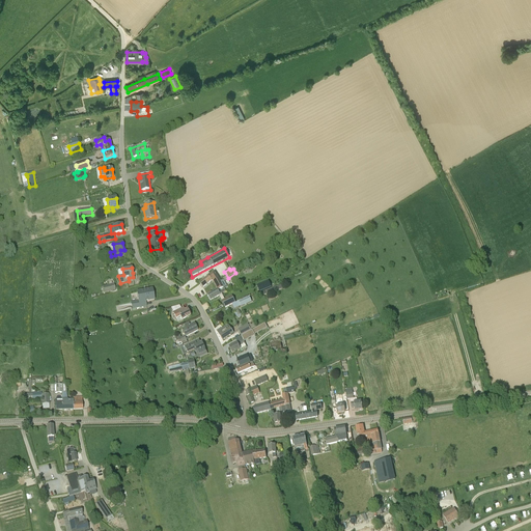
[(215,283),(219,290),(220,289),(227,286),(224,280),(221,281),(216,273),(200,284),(203,288),(213,281),(215,283)]
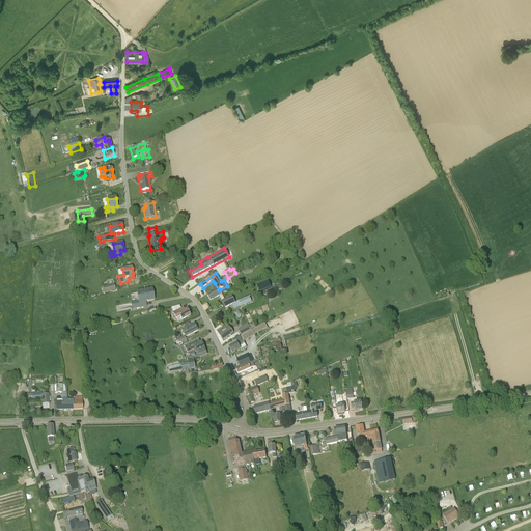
[(268,281),(257,285),(259,292),(271,287),(268,281)]
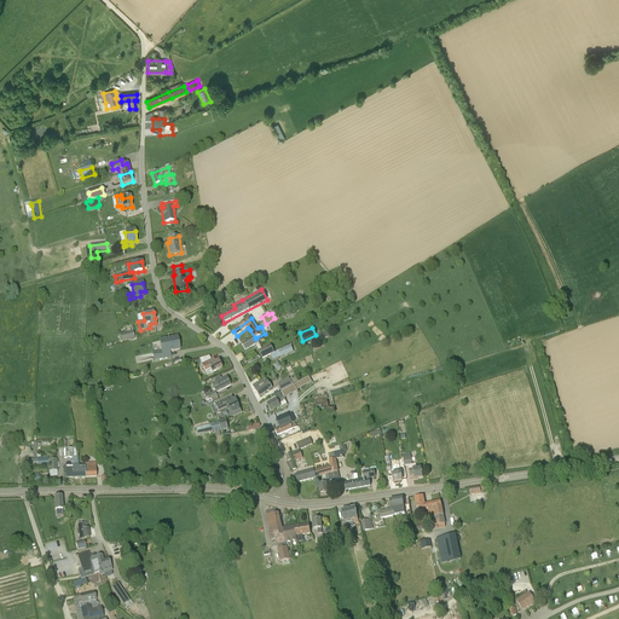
[(121,341),(134,339),(133,331),(120,335),(121,341)]
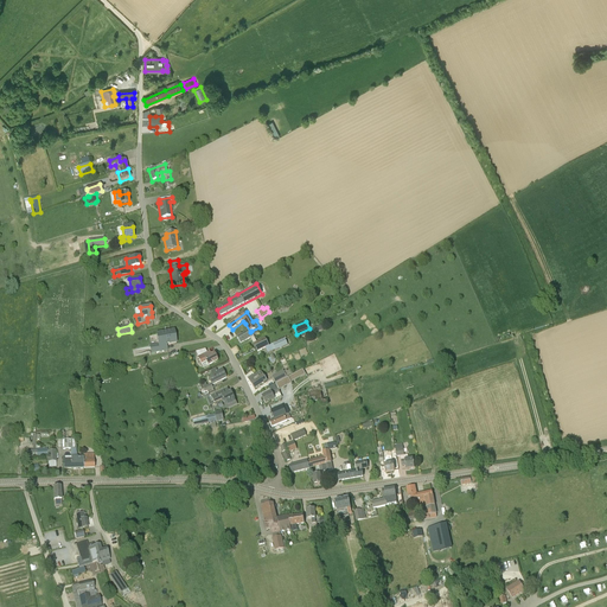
[(167,345),(171,344),(177,343),(174,331),(157,334),(158,344),(149,346),(151,353),(168,351),(167,345)]
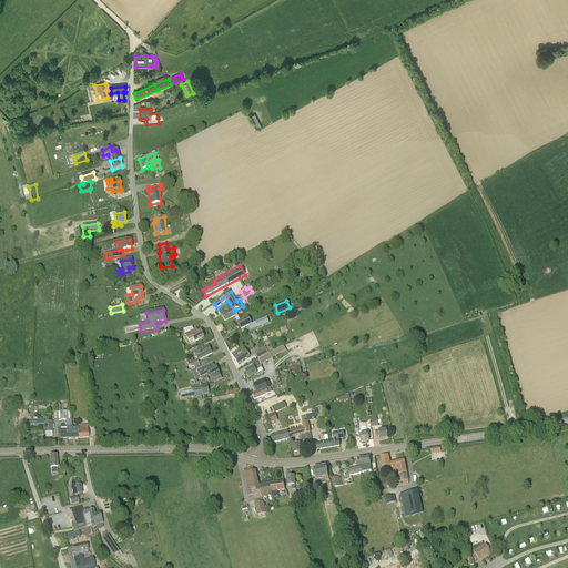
[(240,321),(237,315),(236,315),(235,315),(234,313),(233,312),(232,311),(225,314),(222,316),(225,322),(234,316),(235,320),(241,330),(252,324),(247,316),(240,321)]
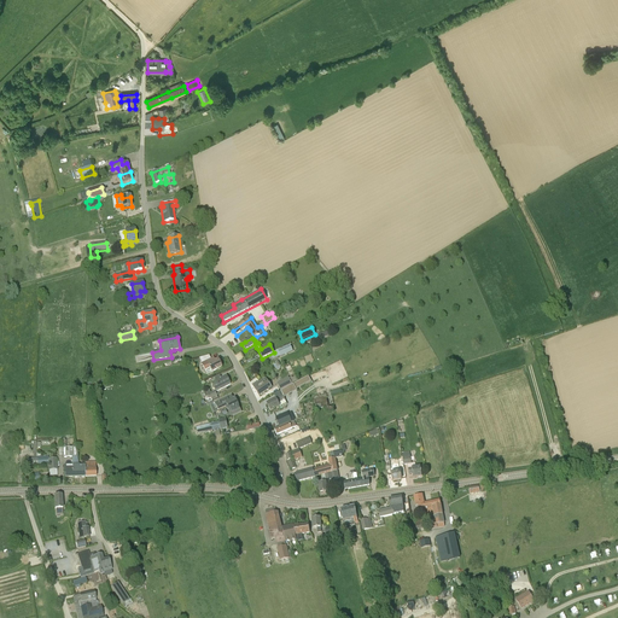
[(278,351),(280,356),(280,357),(281,357),(292,351),(290,345),(278,351)]
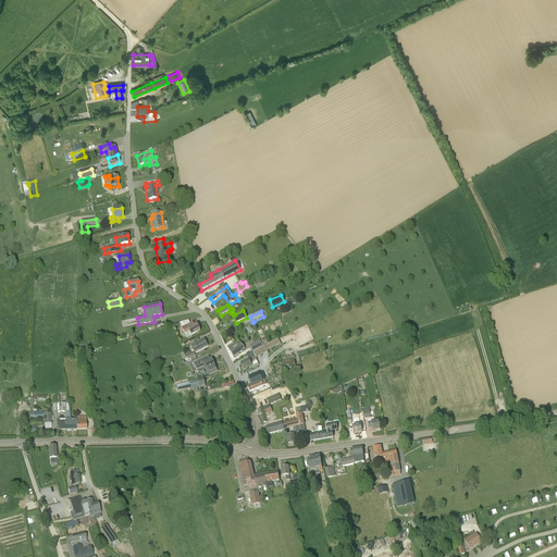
[(197,324),(192,326),(189,321),(180,323),(185,335),(187,338),(192,336),(192,335),(200,331),(197,324)]
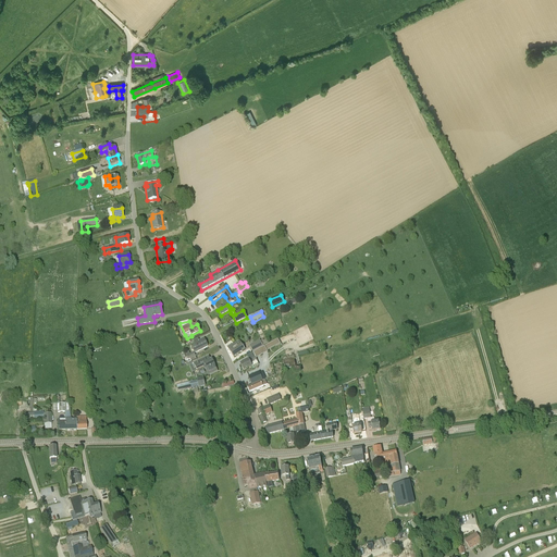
[(195,345),(192,347),(195,354),(203,349),(208,347),(205,338),(199,342),(198,338),(193,341),(195,345)]
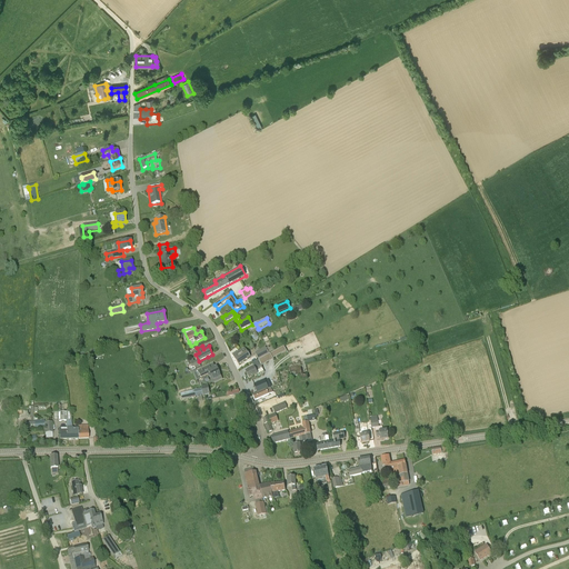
[(263,357),(269,355),(266,349),(266,348),(255,353),(258,360),(263,357)]
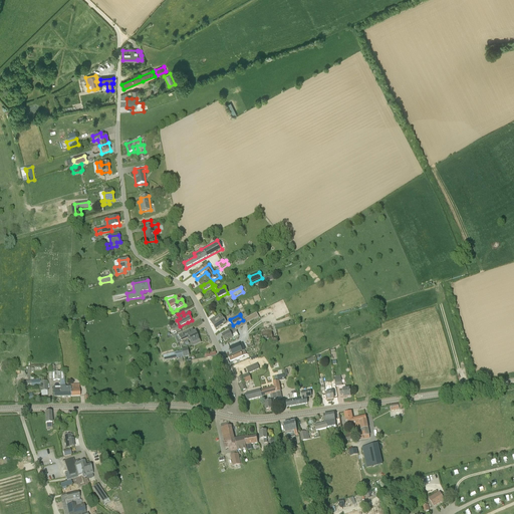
[(220,327),(226,323),(221,315),(217,317),(214,319),(213,318),(210,320),(216,329),(220,327)]
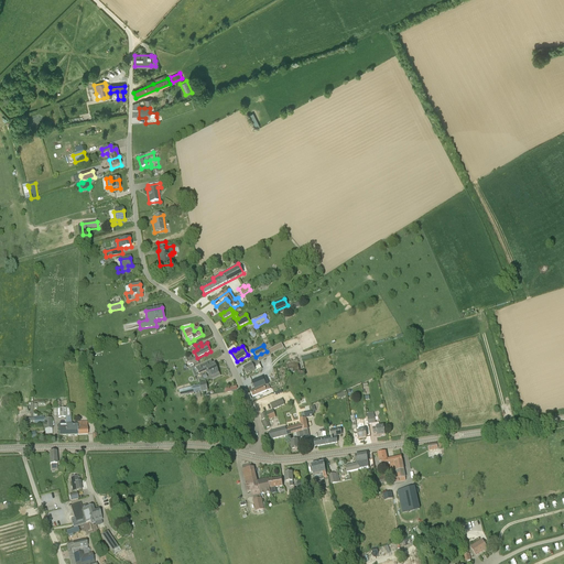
[(260,366),(258,360),(257,357),(250,360),(252,366),(249,367),(243,369),(247,376),(256,371),(261,369),(260,366)]
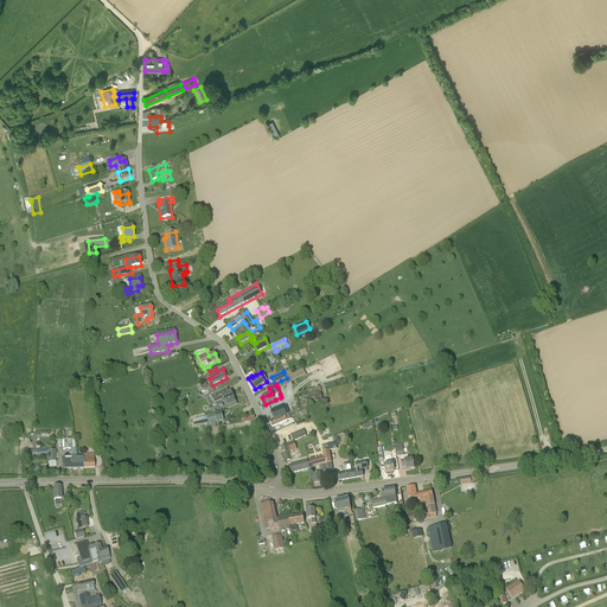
[(211,396),(215,404),(222,401),(223,401),(223,402),(224,402),(225,402),(229,409),(231,408),(237,404),(231,391),(229,393),(228,389),(211,396)]
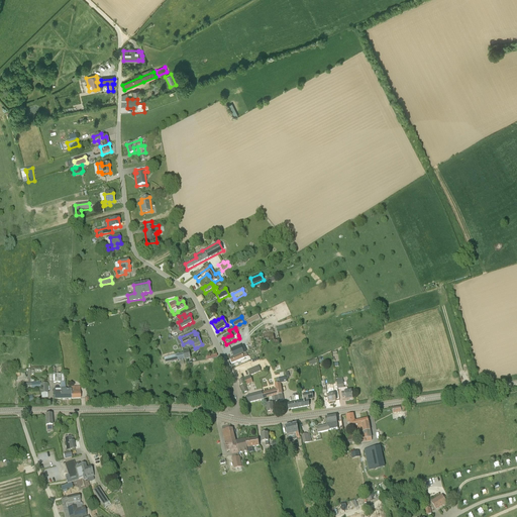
[(263,335),(265,343),(275,341),(273,333),(263,335)]
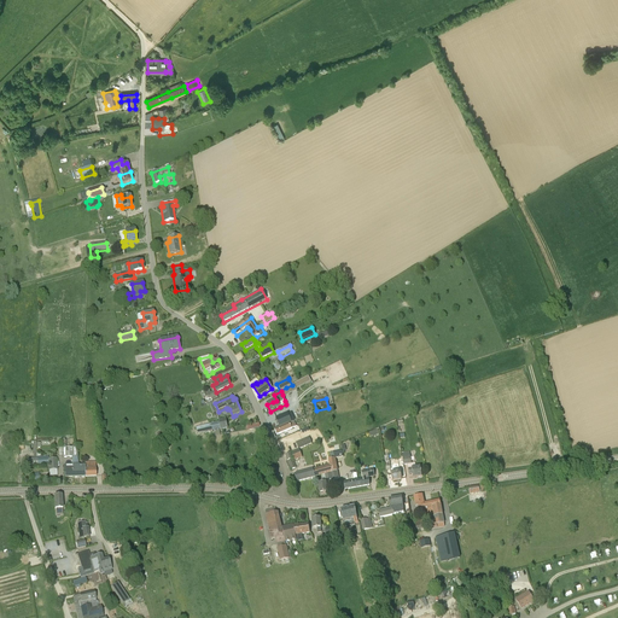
[(289,414),(287,413),(275,419),(280,429),(292,423),(291,423),(295,420),(291,413),(289,414)]
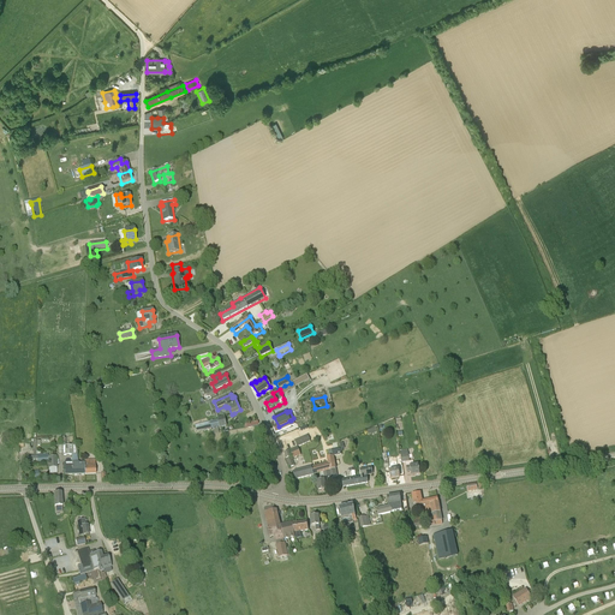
[(218,418),(218,421),(216,421),(219,427),(220,428),(227,427),(225,417),(218,418)]
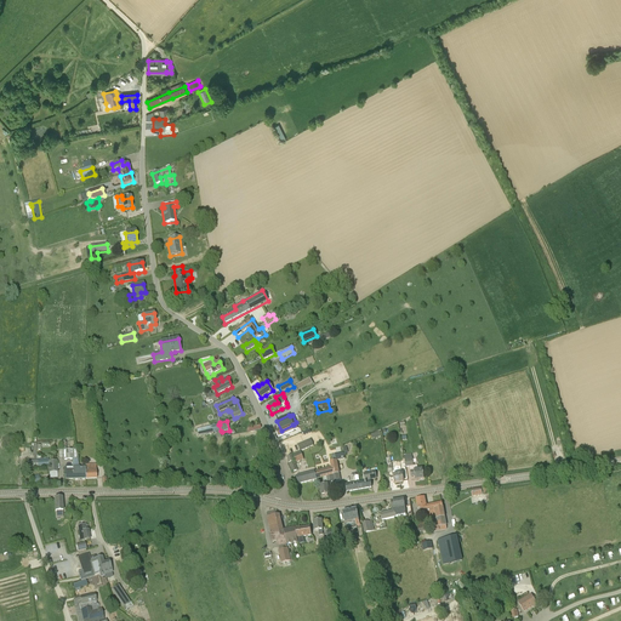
[(221,431),(218,425),(197,429),(197,431),(199,436),(216,432),(221,431)]
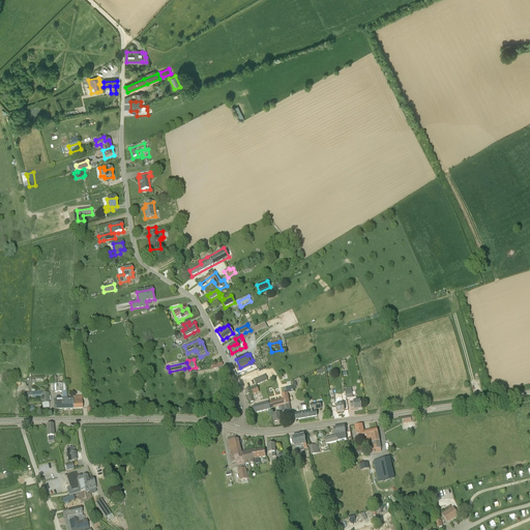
[(237,374),(251,367),(255,365),(253,362),(236,370),(237,374)]
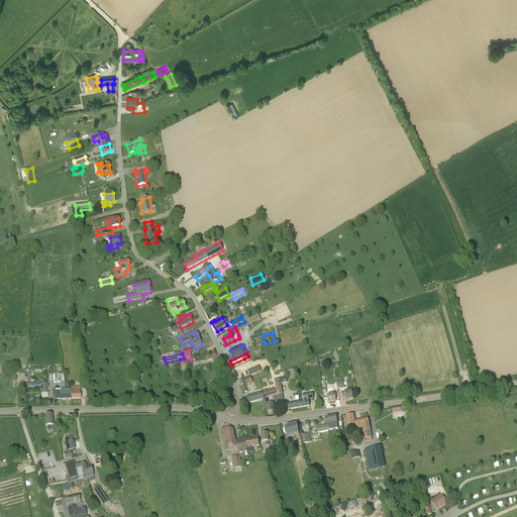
[(249,376),(257,373),(255,367),(247,370),(249,376)]
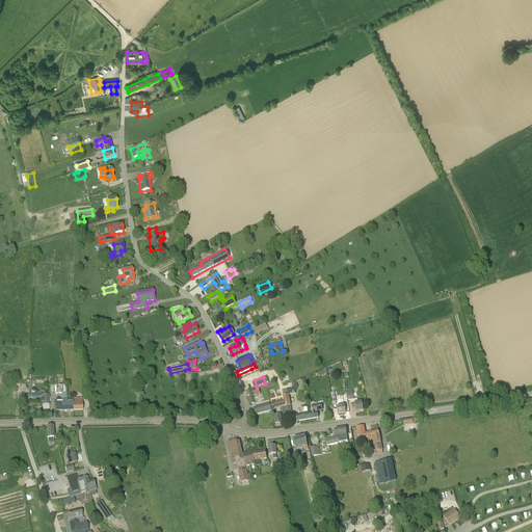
[(43,396),(42,393),(42,392),(32,393),(31,380),(28,380),(29,394),(24,395),(24,402),(32,401),(32,398),(49,398),(49,395),(43,396)]
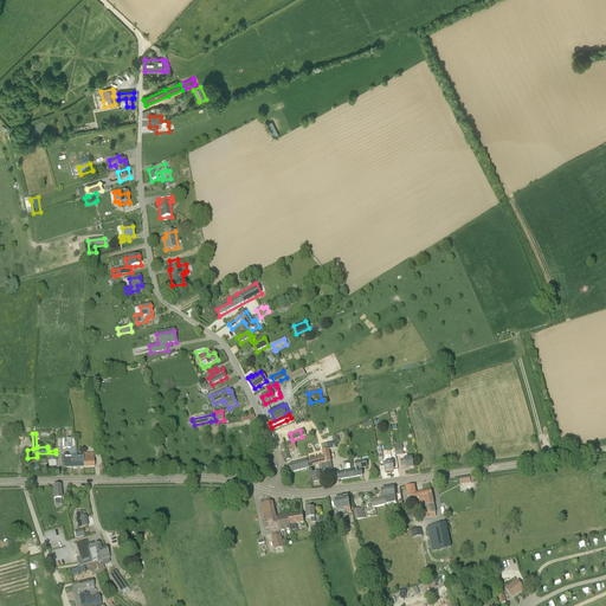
[(84,468),(83,457),(77,457),(75,439),(64,439),(62,439),(60,439),(60,449),(71,449),(71,457),(71,469),(84,468)]
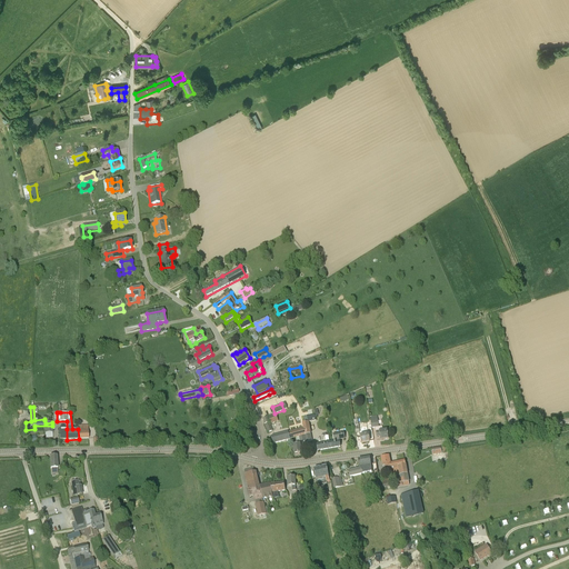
[(268,417),(271,425),(278,421),(276,413),(268,417)]
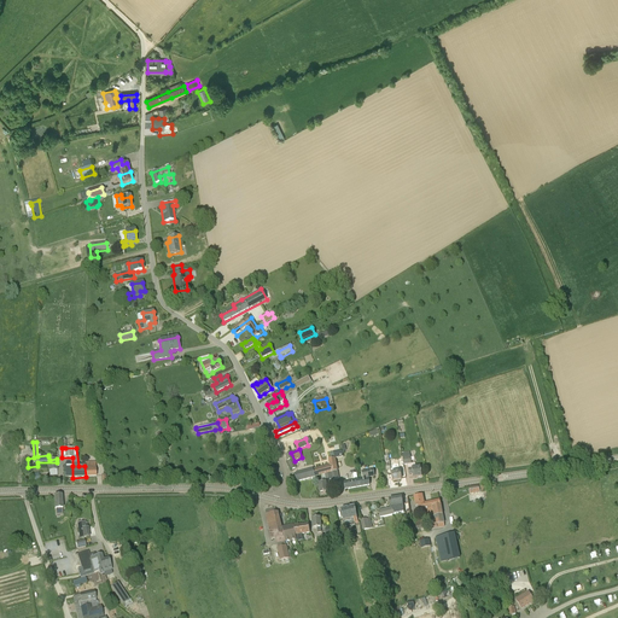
[(337,467),(336,459),(343,458),(342,452),(330,454),(331,460),(328,460),(330,466),(295,476),(297,483),(326,474),(331,473),(330,468),(337,467)]
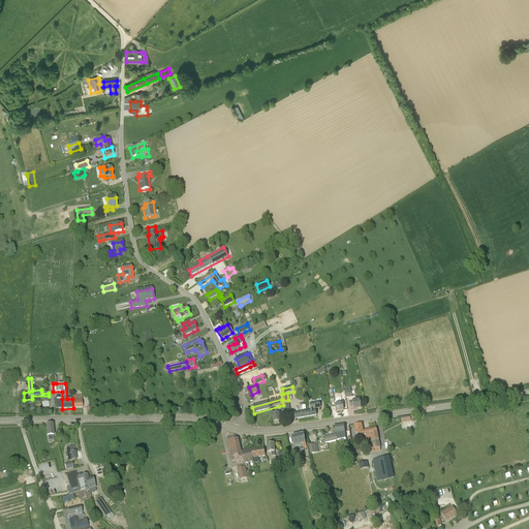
[(344,387),(344,392),(345,398),(349,398),(352,397),(351,391),(350,387),(344,387)]
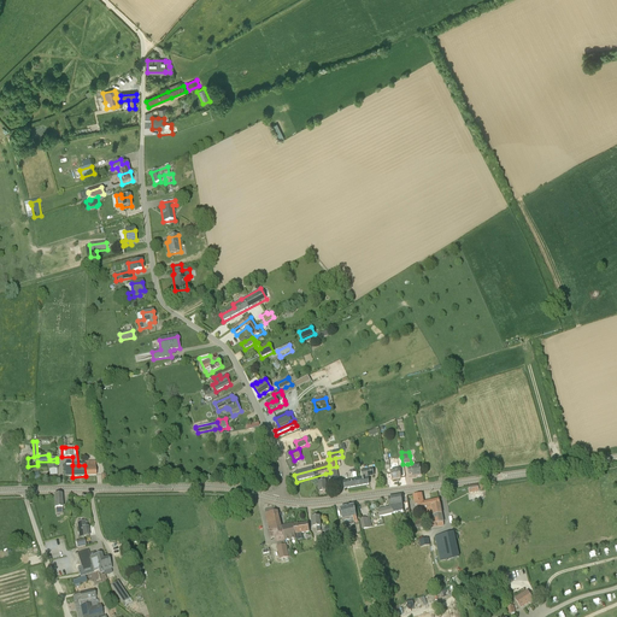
[(389,469),(388,458),(388,456),(383,456),(386,470),(391,469),(391,471),(392,481),(400,480),(399,470),(399,468),(389,469)]
